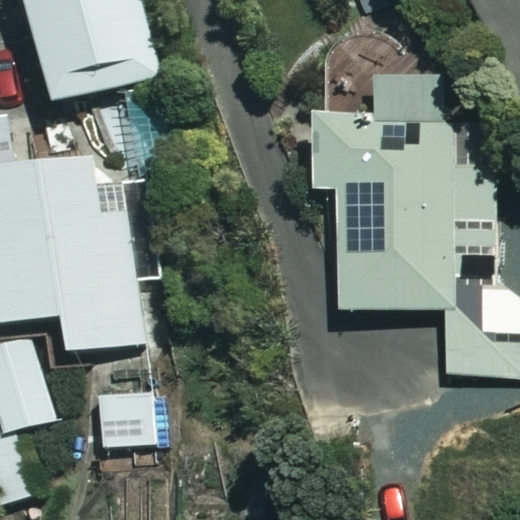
[(157,75),(137,0),(22,0),(49,103),(157,75)]
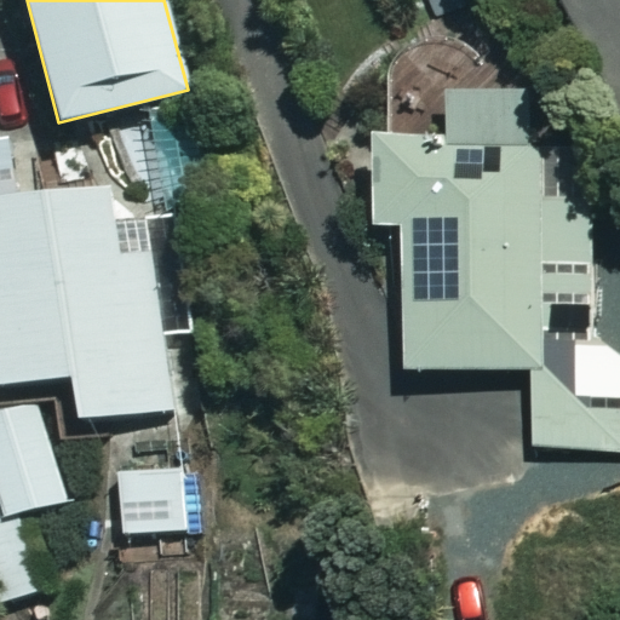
[(524,87),(436,91),(438,130),(360,132),(363,224),(391,223),(396,372),(529,367),(533,455),(619,452),(619,351),(595,352),(589,149),(526,151),(524,87)]
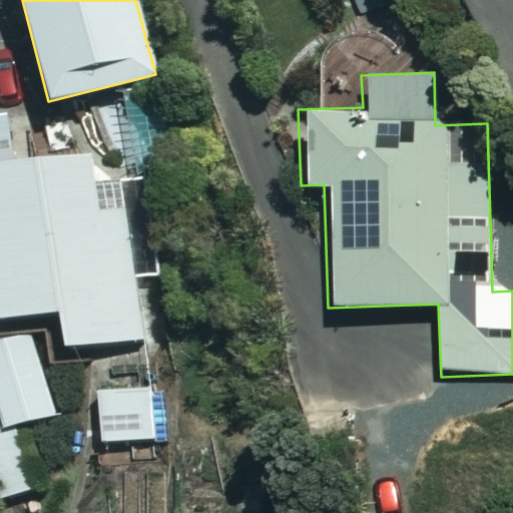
[(95,188),(91,154),(0,162),(0,317),(55,312),(58,348),(144,341),(130,185),(95,188)]
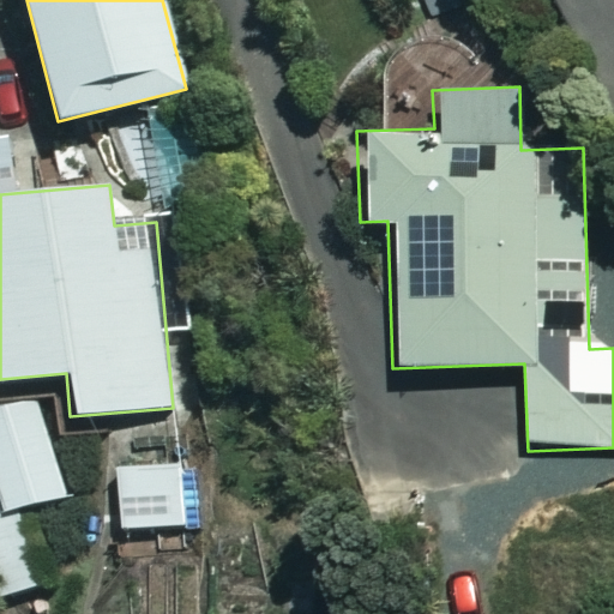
[(65,495),(37,397),(0,407),(0,600),(38,589),(17,509),(65,495)]
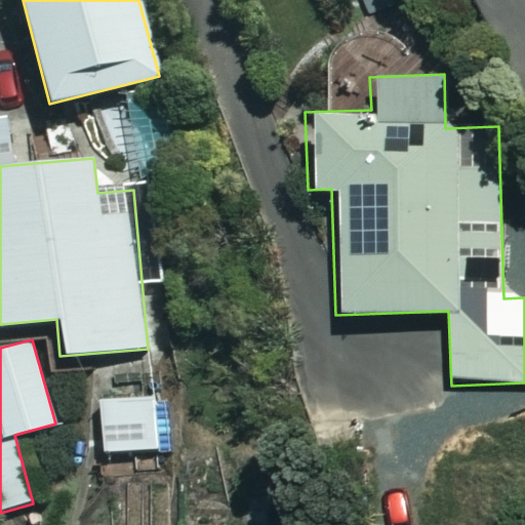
[(158,451),(150,375),(94,381),(103,457),(158,451)]
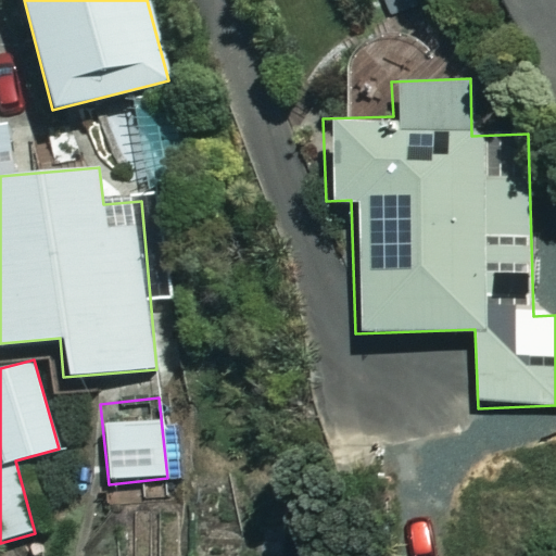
All buildings are outlined.
